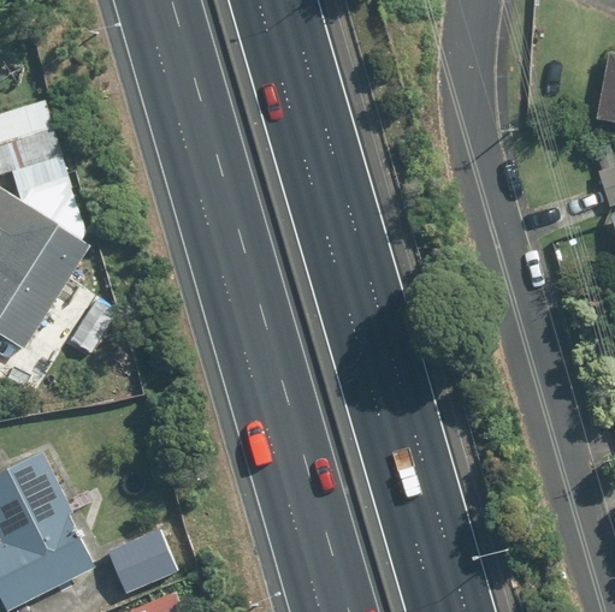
[(614,53),(603,51),(591,118),(614,122),(614,53)]
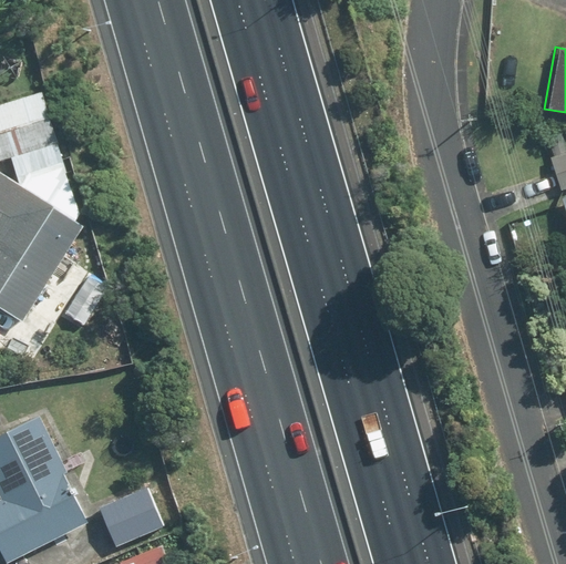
[(65,172),(41,92),(0,104),(0,160),(11,157),(20,186),(65,172)]
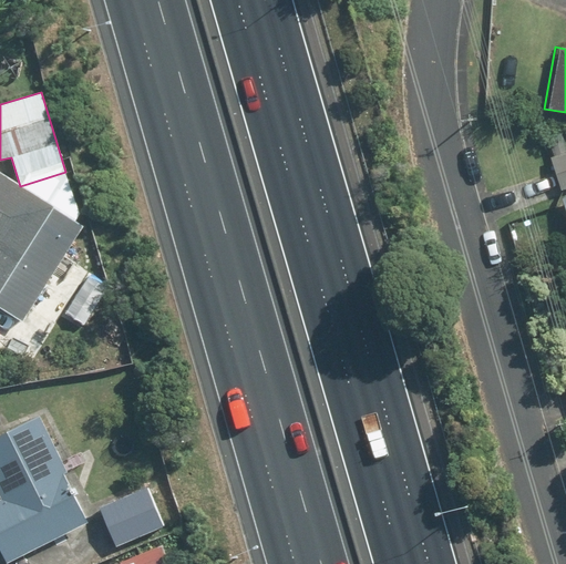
[(565,140),(562,131),(539,140),(561,191),(565,188),(565,140)]
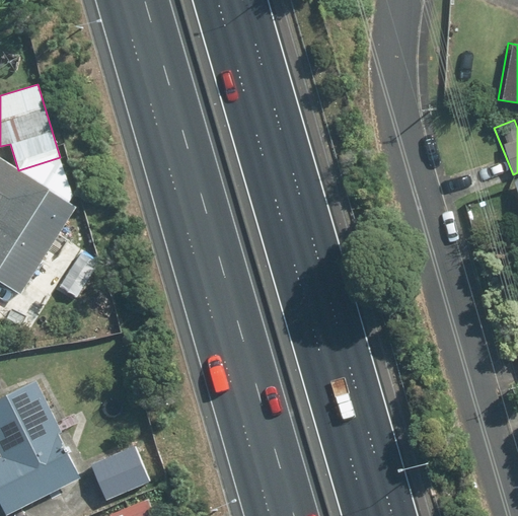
[(51,215),(61,198),(0,160),(0,285),(9,291),(55,218),(51,215)]
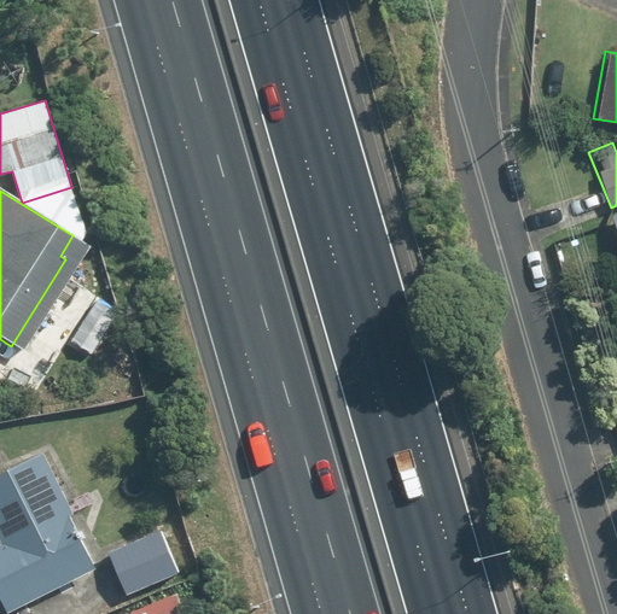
[(97,569),(45,454),(0,473),(0,542),(0,543),(0,542),(0,597),(5,610),(97,569)]
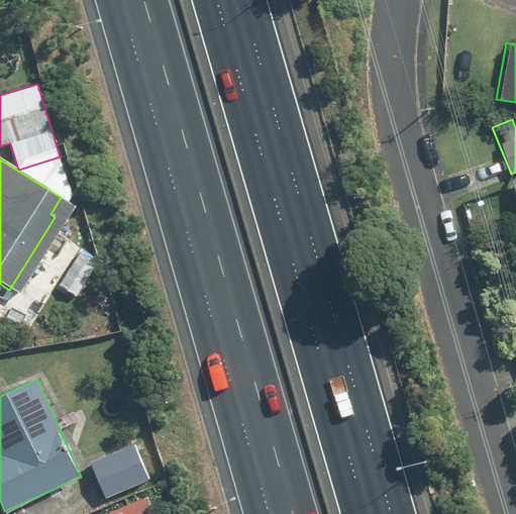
[(132,440),(89,458),(106,500),(149,482),(132,440)]
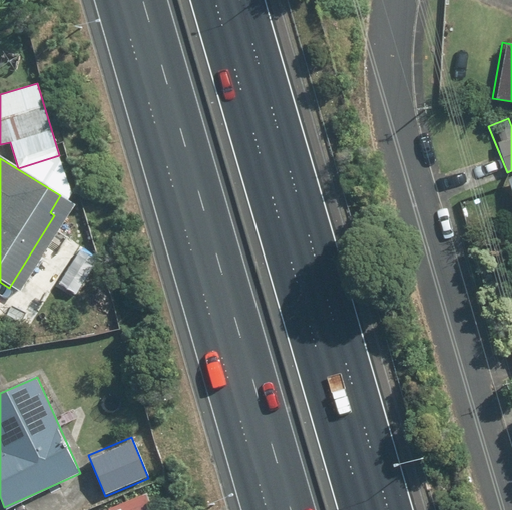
[(147,491),(104,508),(105,509),(153,509),(154,509),(147,491)]
